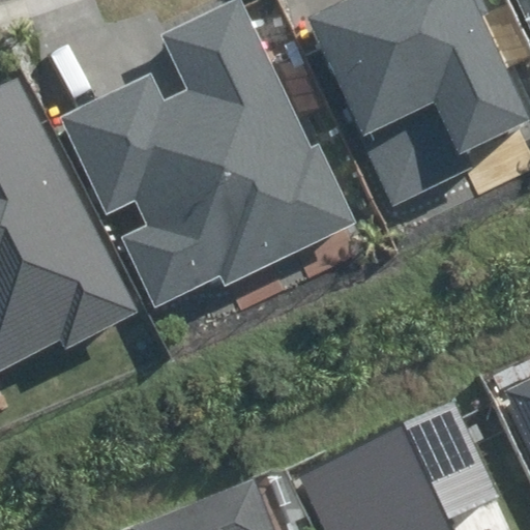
[(224,290),(360,226),(320,143),(308,148),(238,0),(163,36),(188,92),(166,102),(152,74),(62,115),(108,211),(137,198),(150,226),(123,238),(155,306),(217,277),(224,290)]
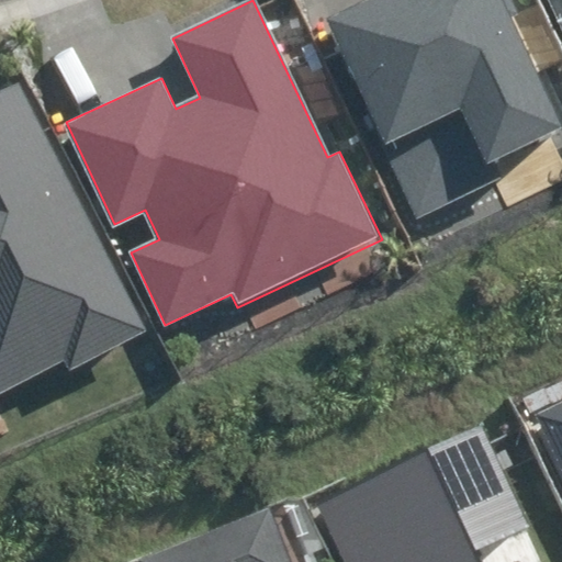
[(497,158),(561,128),(561,125),(503,0),(367,0),(324,20),(416,220),(506,178),(497,158)]
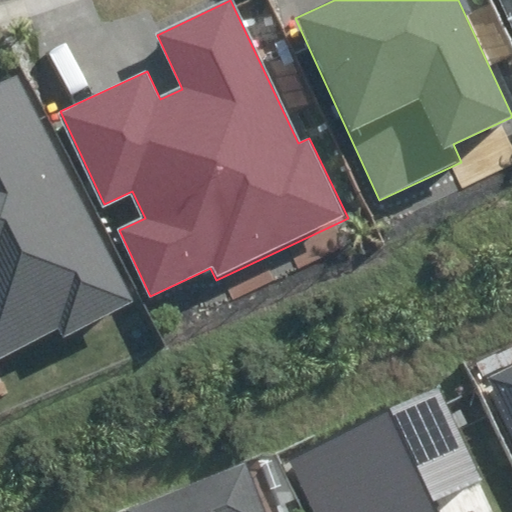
[(511,0),(501,0),(511,22),(511,0)]
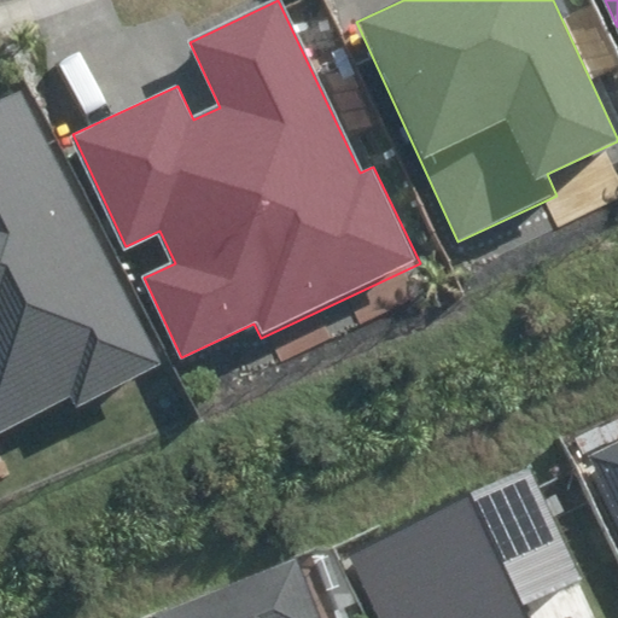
[(74,409),(164,363),(22,89),(0,100),(0,431),(66,397),(74,409)]
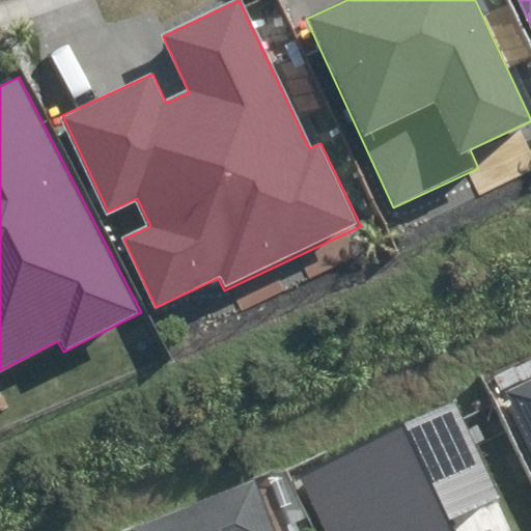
[(530,375),(504,388),(530,443),(530,375)]
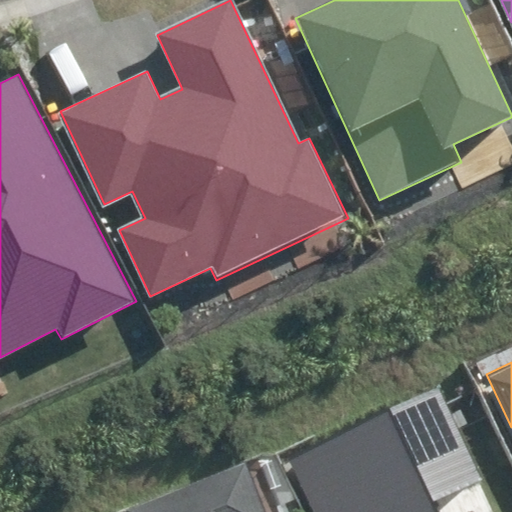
[(286,459),(311,511),(438,511),(390,410),(286,459)]
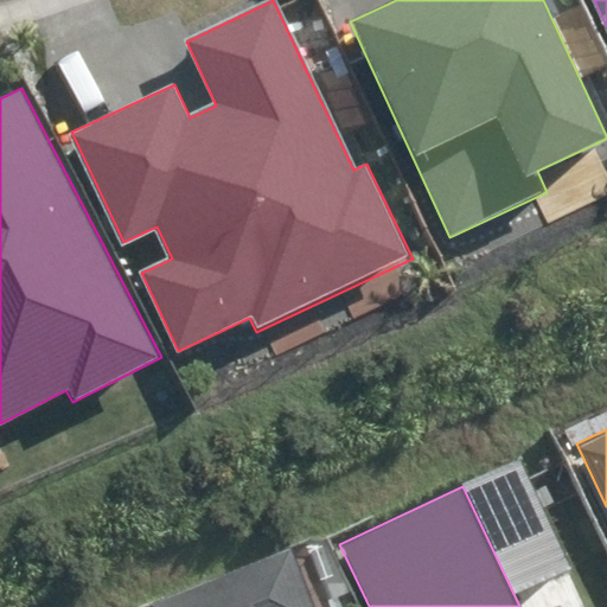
[(146,605),(146,606),(312,606),(288,548),(146,605)]
